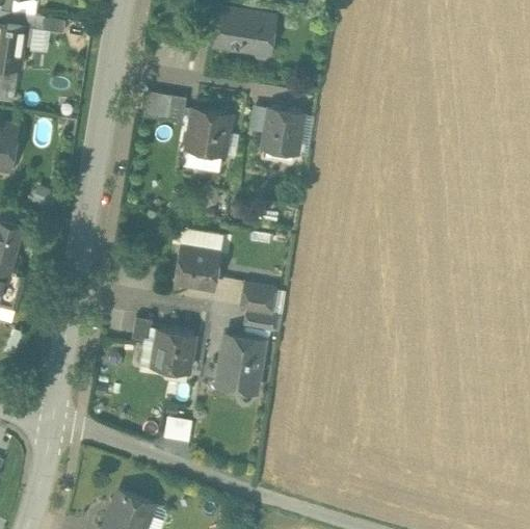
[(0,9),(11,12),(12,0),(0,0),(0,9)]
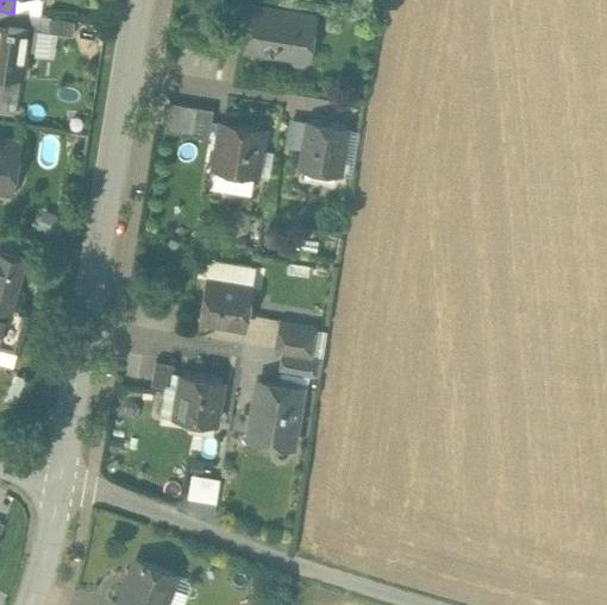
[(314,19),(250,8),(243,51),(288,58),(293,65),(301,67),(307,62),(308,54),(304,46),(306,32),(313,27),(314,19)]
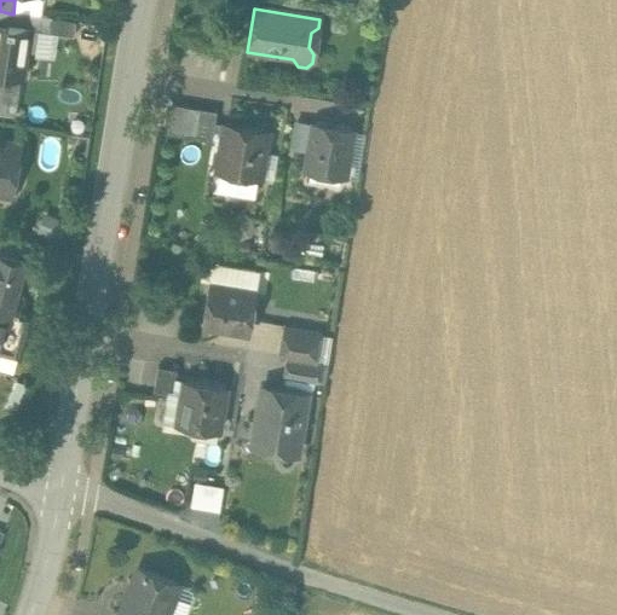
[(0,29),(7,30),(7,28),(17,30),(19,16),(13,15),(0,11),(0,29)]
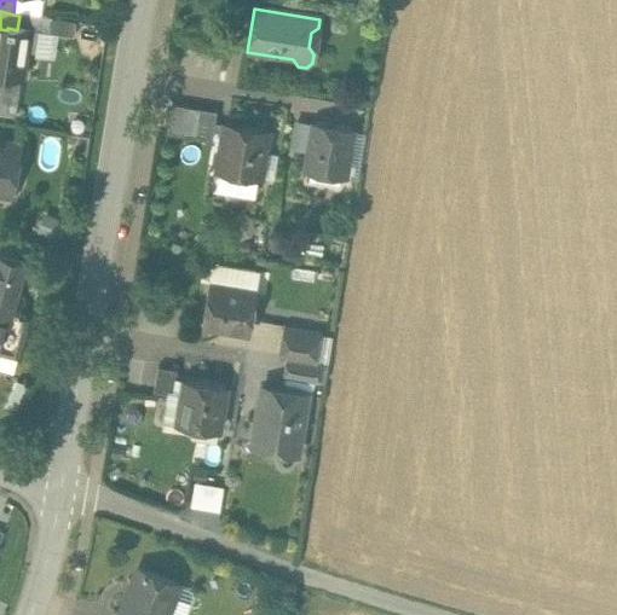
[(51,21),(19,16),(17,30),(29,32),(29,33),(44,35),(48,36),(51,21)]
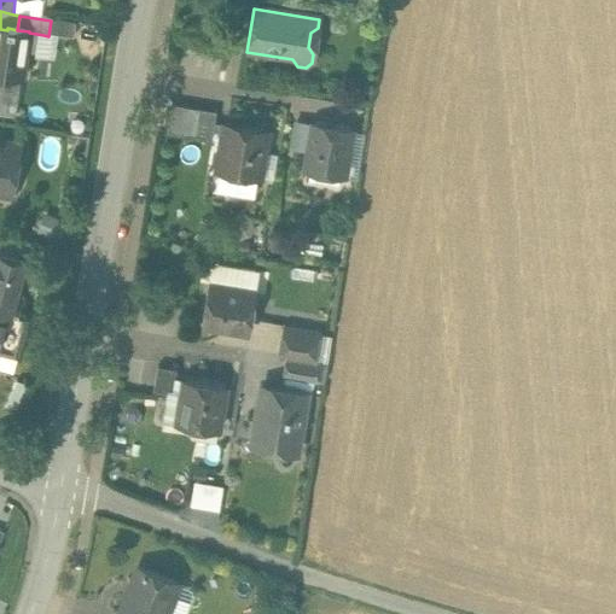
[(7,30),(0,29),(0,124),(3,126),(5,110),(10,111),(12,111),(13,109),(12,109),(17,80),(22,81),(29,33),(29,31),(17,30),(7,28),(7,30)]
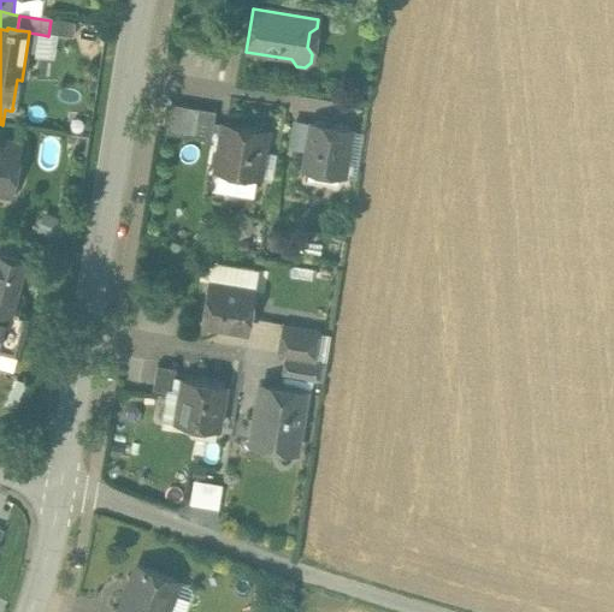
[(183,110),(169,107),(164,135),(178,137),(183,110)]
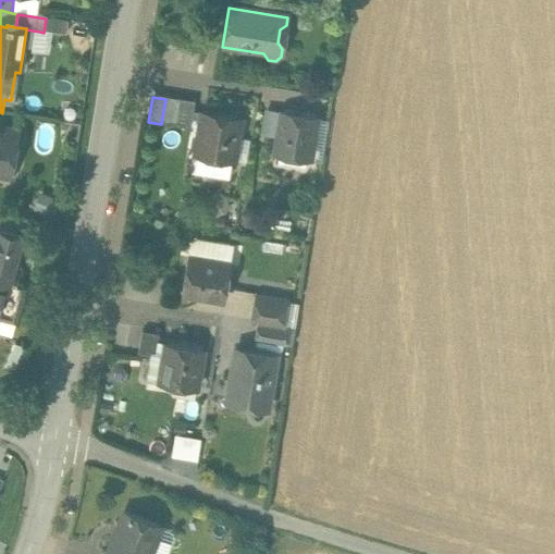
[(179,100),(165,99),(161,124),(174,126),(179,100)]
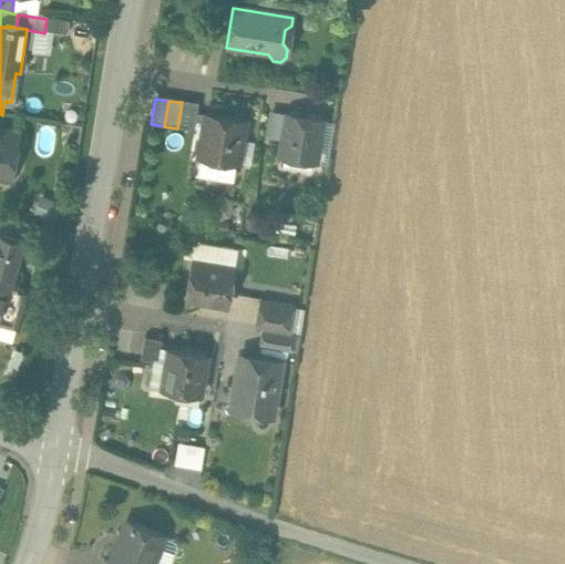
[(197,105),(182,102),(177,129),(193,131),(197,105)]
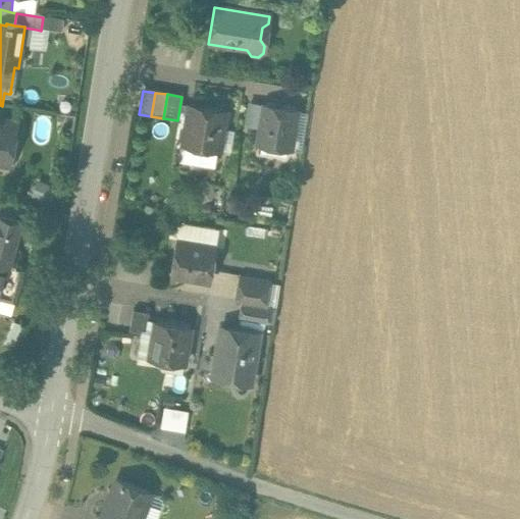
[(224,112),(189,106),(185,127),(180,131),(179,139),(183,143),(182,146),(218,152),(224,112)]
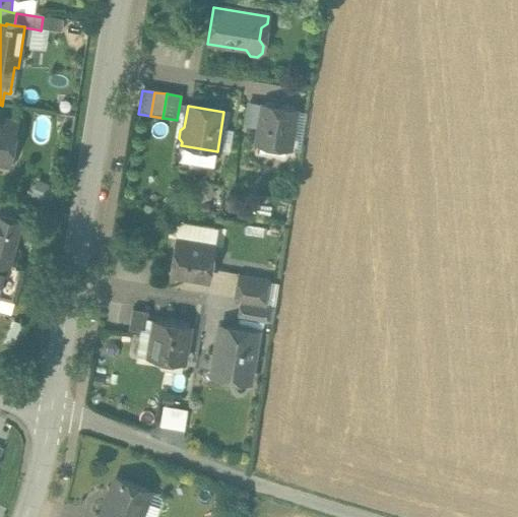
[(294,111),(263,106),(256,145),(287,150),(294,111)]
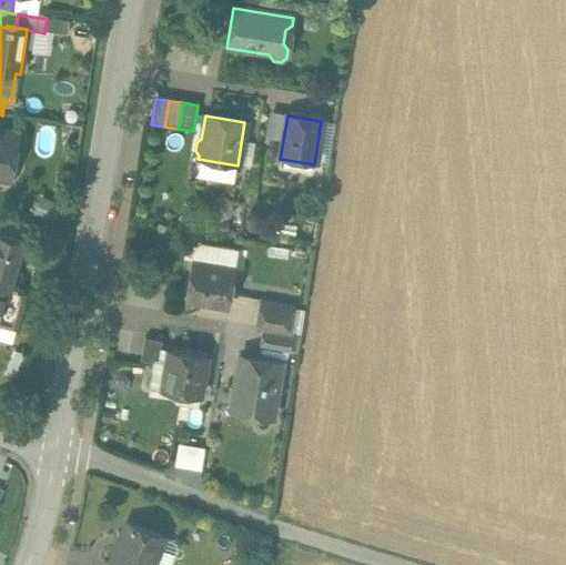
[(17,137),(0,132),(0,171),(11,173),(17,137)]
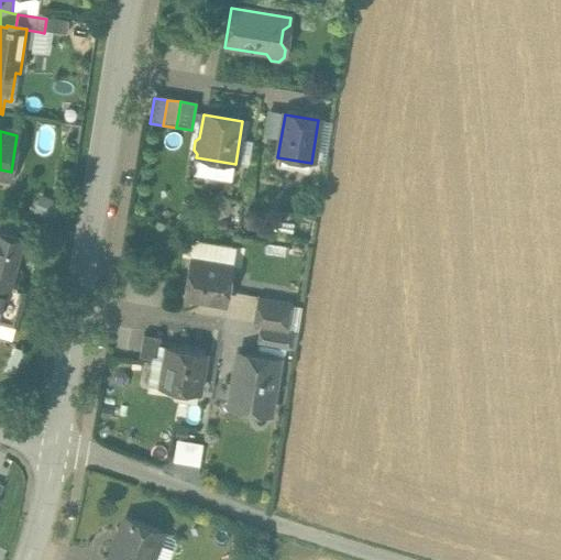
[(0,303),(4,288),(8,289),(8,288),(21,241),(0,234),(0,303)]
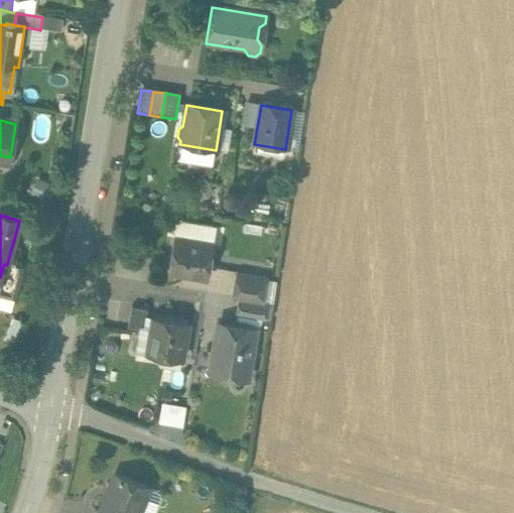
[(212,246),(174,240),(168,273),(206,280),(212,246)]
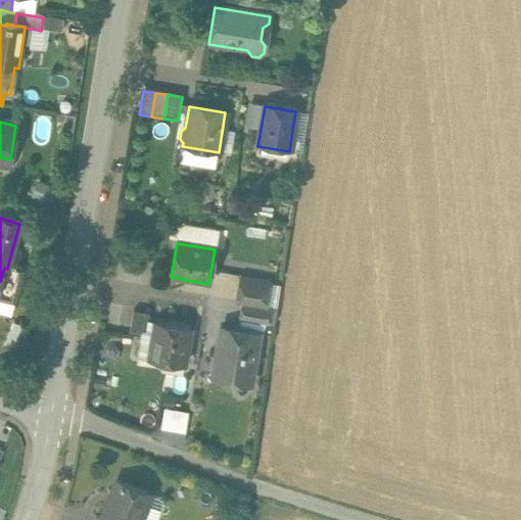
[(20,272),(7,268),(7,269),(4,268),(0,281),(0,299),(12,302),(20,272)]
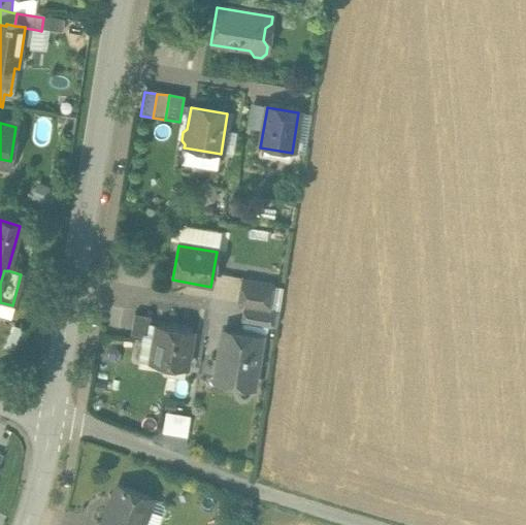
[(270,288),(241,283),(237,307),(243,308),(266,312),(270,288)]
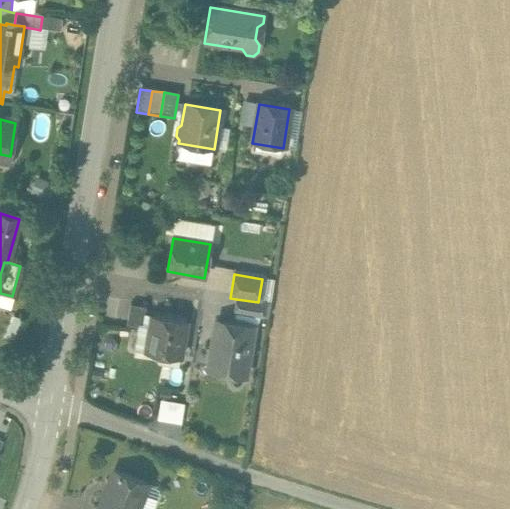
[(258,302),(236,299),(233,314),(262,318),(264,303),(258,302)]
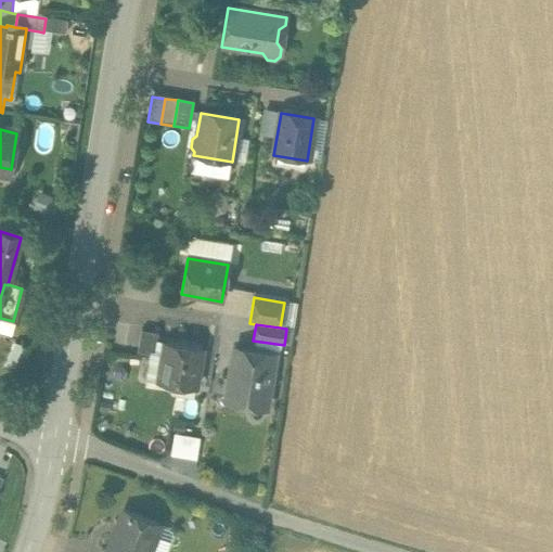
[(158,335),(140,332),(136,357),(148,359),(149,355),(154,356),(158,335)]
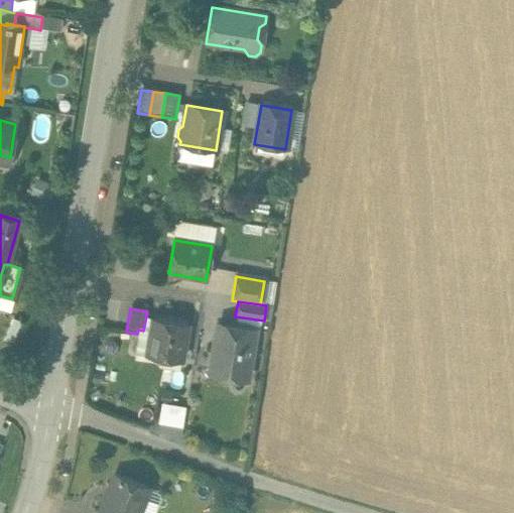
[(186,326),(152,319),(146,357),(180,362),(186,326)]
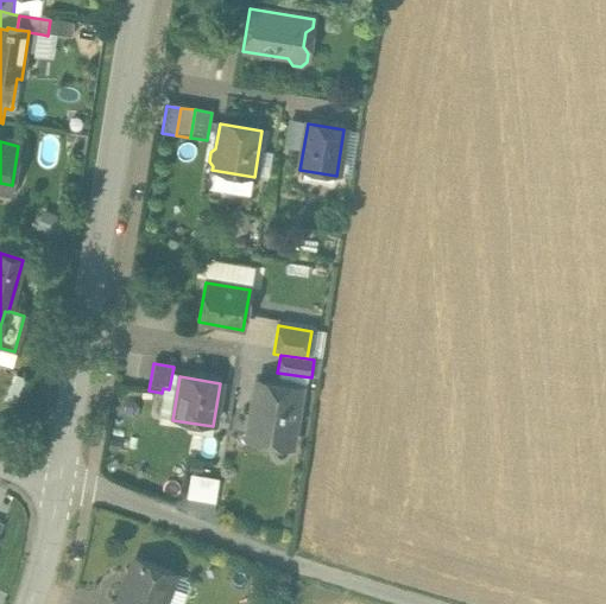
[(301,389),(256,382),(246,440),(248,440),(250,434),(271,438),(277,445),(291,447),(301,389)]
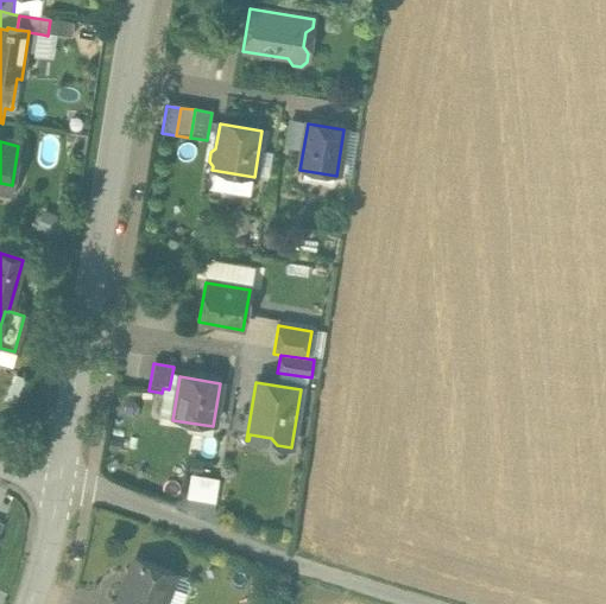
[(215,503),(219,478),(190,475),(187,500),(215,503)]
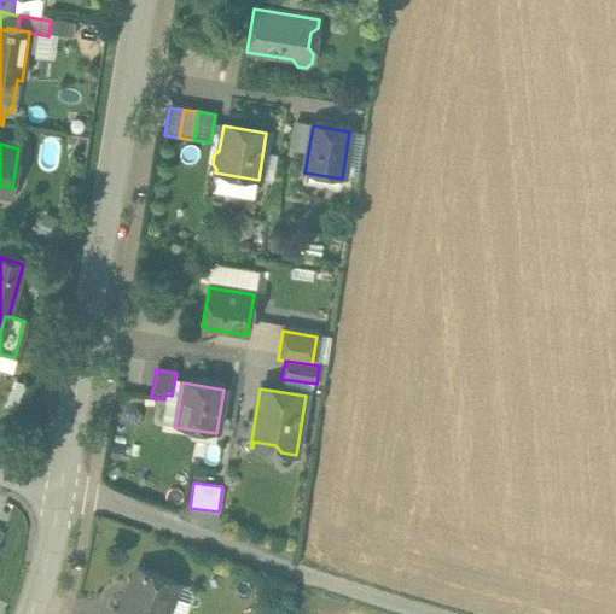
[(166,613),(178,585),(137,569),(131,585),(129,585),(123,600),(125,600),(120,613),(166,613)]
